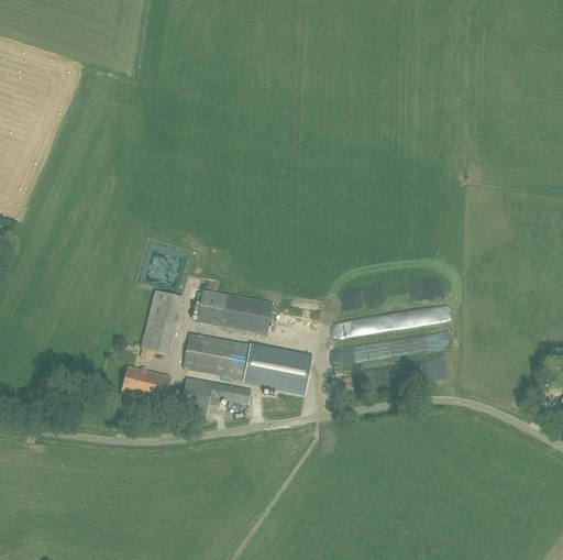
[(168,259),(185,261),(186,252),(161,249),(159,253),(169,255),(168,259)]
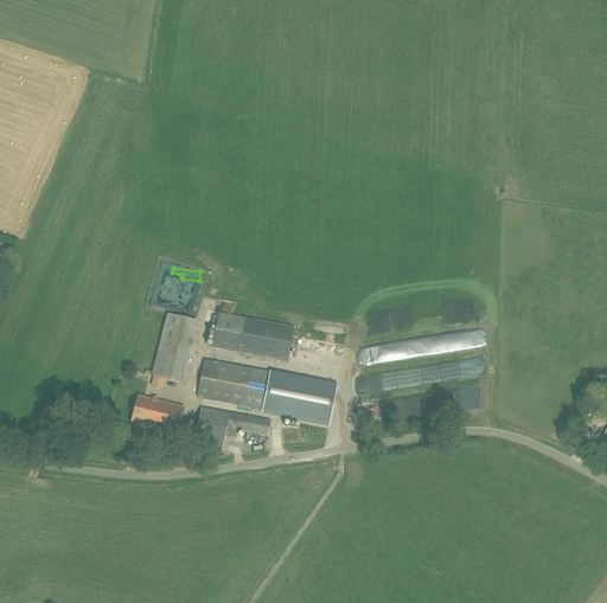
[(286,358),(293,324),(218,309),(211,344),(286,358)]
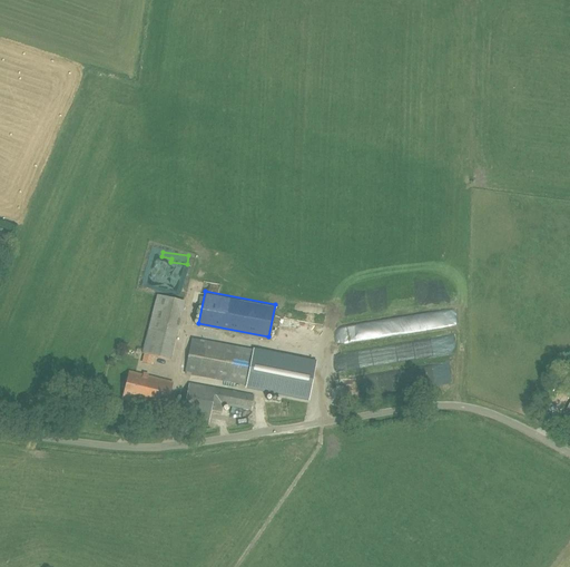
[(168,357),(183,299),(157,292),(141,350),(168,357)]
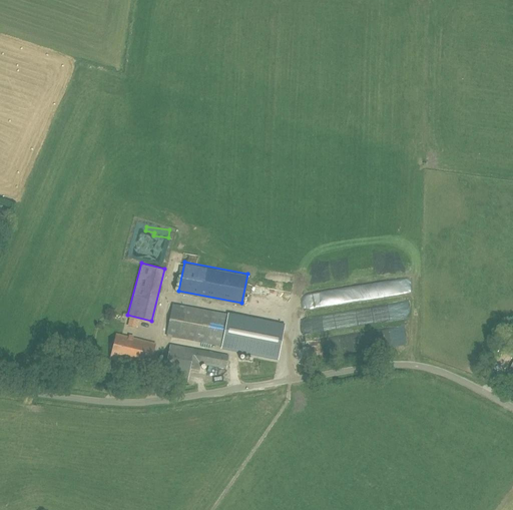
[(271,308),(271,298),(254,299),(254,309),(271,308)]
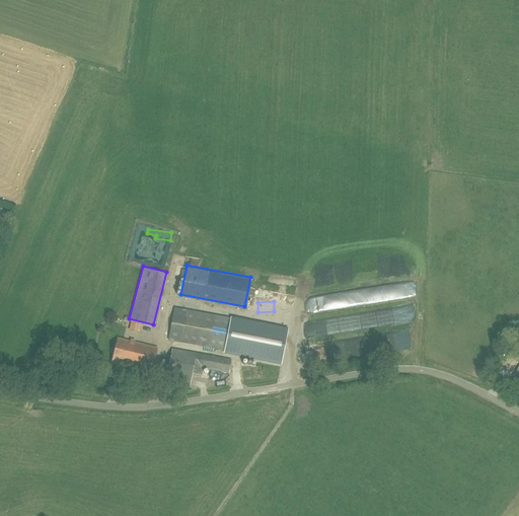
[(230,313),(229,315),(174,305),(167,339),(179,341),(179,339),(223,348),(223,350),(281,361),(288,324),(230,313)]
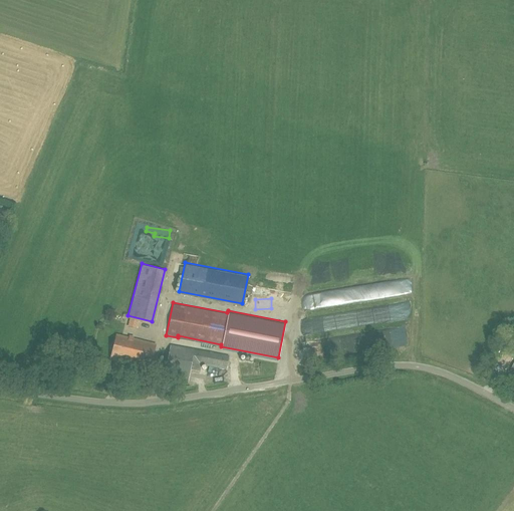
[(123,359),(129,335),(116,332),(113,341),(112,341),(110,342),(110,345),(110,346),(112,347),(110,356),(123,359)]
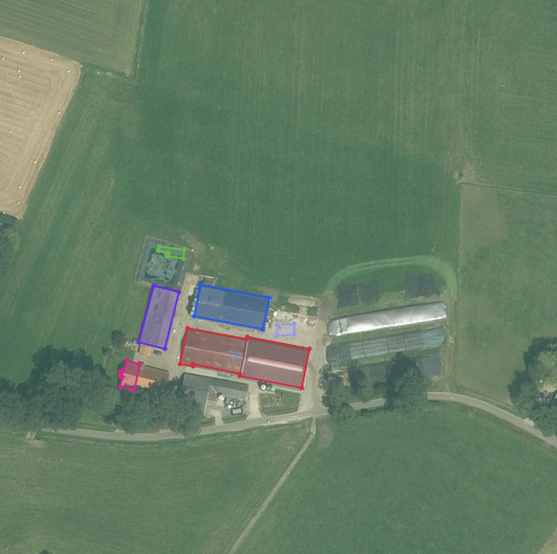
[(139,364),(134,390),(162,397),(169,370),(139,364)]
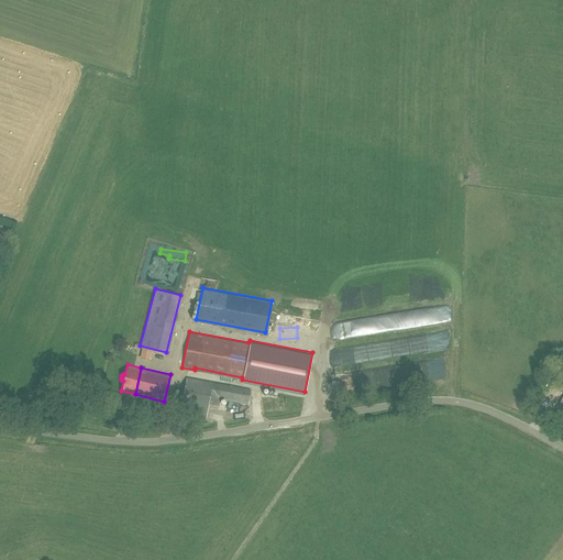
[(206,417),(208,402),(218,404),(219,396),(246,402),(250,387),(186,375),(179,412),(206,417)]
